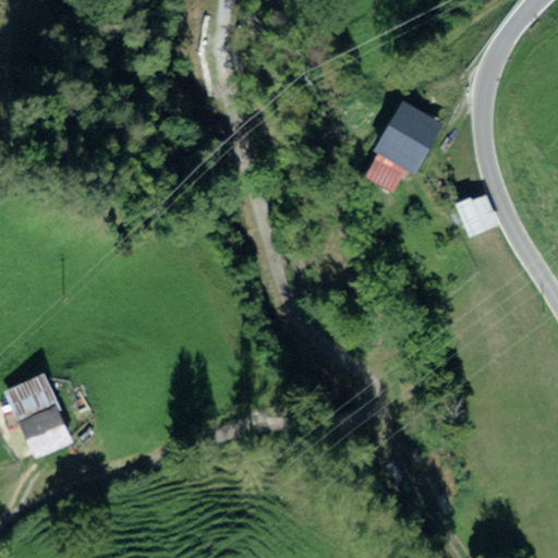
[(415,178),(447,123),(403,98),(372,153),(378,157),(407,172),(415,178)]
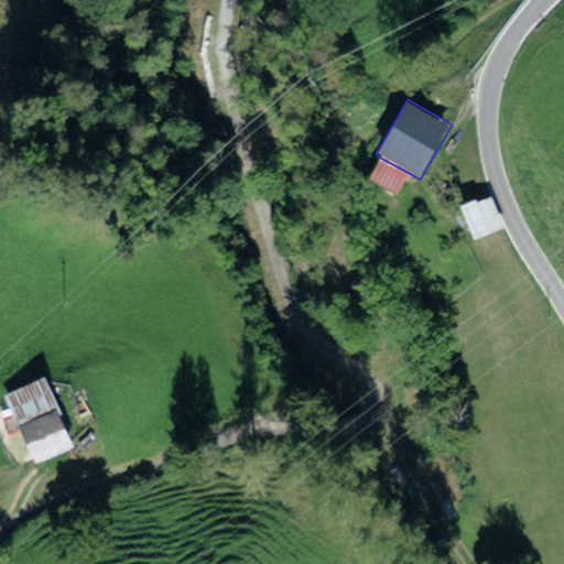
[(411,174),(382,159),(370,180),(399,196),(411,174)]
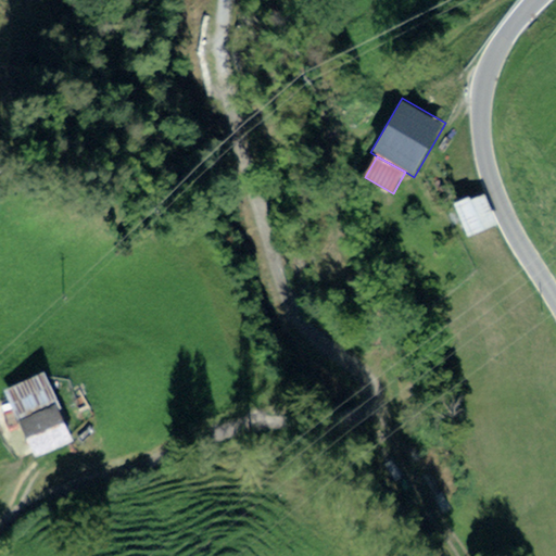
[(483,192),(454,204),(467,236),(496,224),(483,192)]
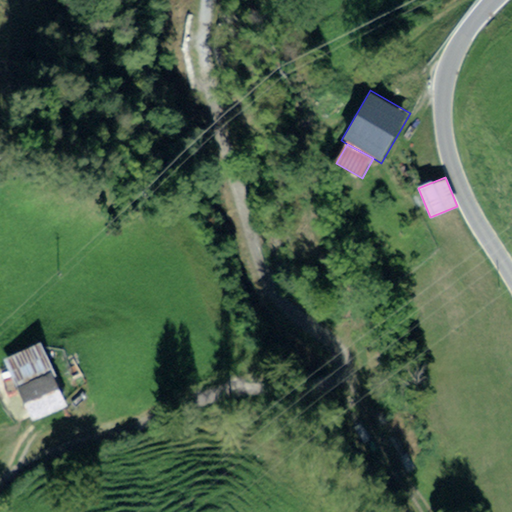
[(51,372),(53,378),(57,377),(41,341),(1,358),(15,391),(17,391),(16,388),(51,372)]
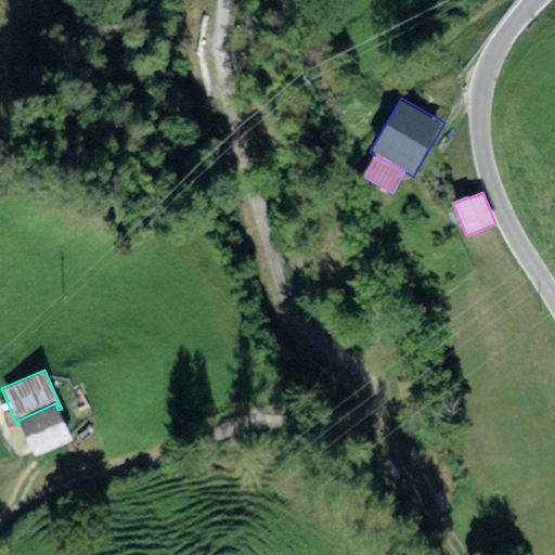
[(55,403),(17,421),(18,424),(35,457),(73,441),(57,410),(55,403)]
